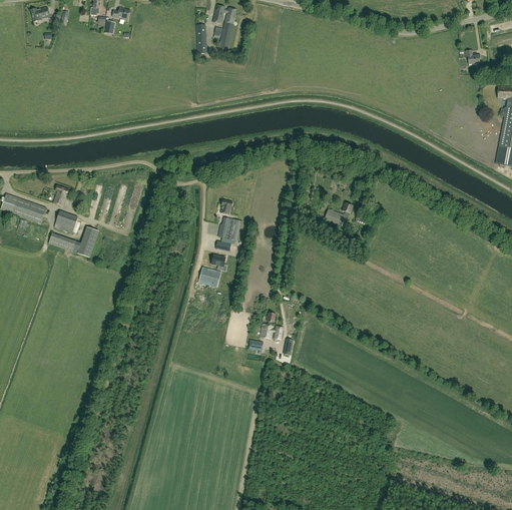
[(99,6),(99,0),(93,0),(92,5),(90,5),(89,12),(96,13),(96,11),(98,11),(98,6),(99,6)]
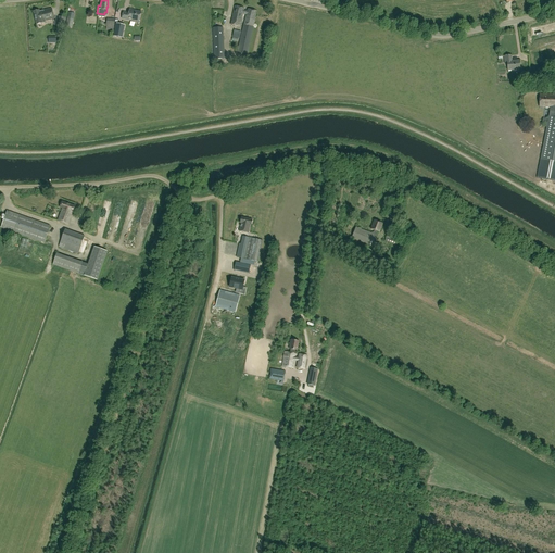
[(253,23),(256,8),(247,5),(246,8),(242,8),(243,4),(234,3),(229,22),(239,23),(242,11),(246,12),(243,21),(237,49),(247,51),(253,23)]
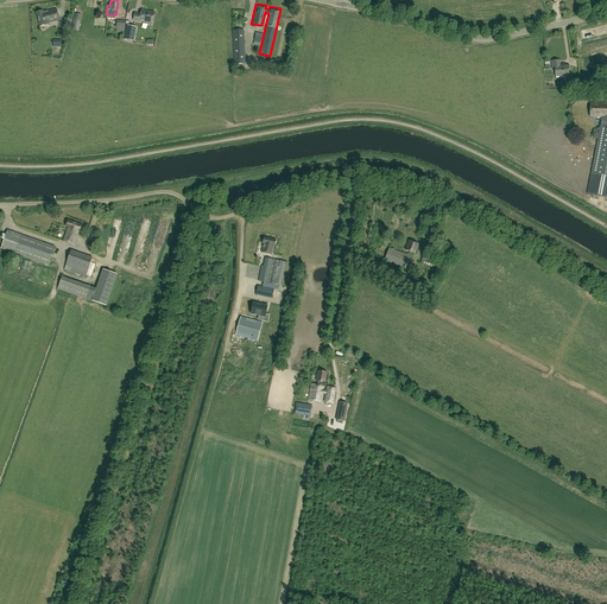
[(42,10),(42,8),(42,7),(35,10),(38,24),(49,21),(48,19),(58,17),(55,6),(42,10)]
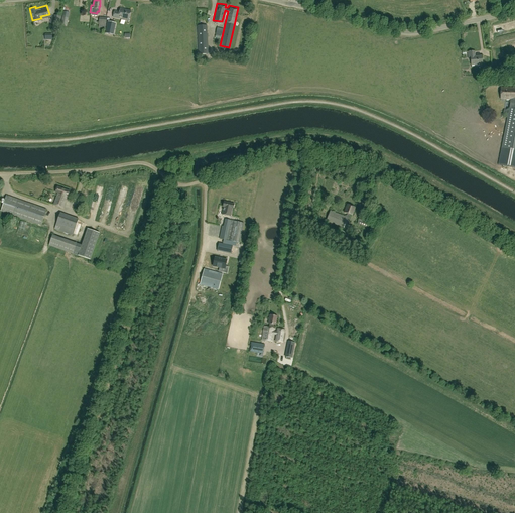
[(128,17),(130,8),(119,6),(118,10),(113,9),(112,14),(128,17)]
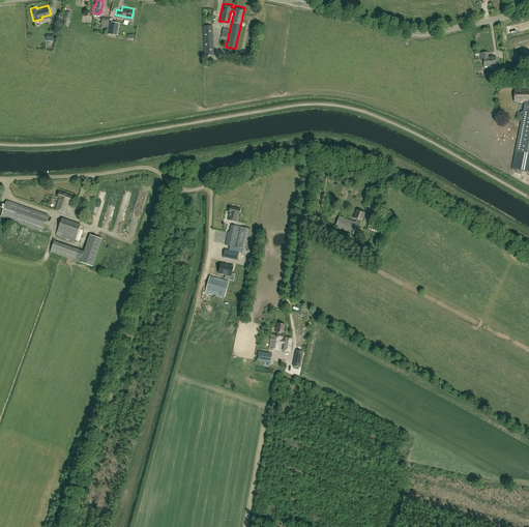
[(100,23),(108,24),(109,16),(101,15),(100,23)]
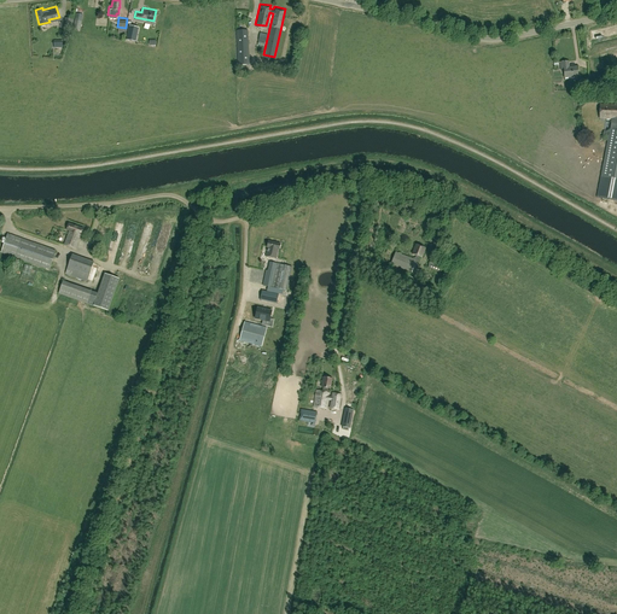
[(134,39),(138,24),(128,23),(124,36),(134,39)]
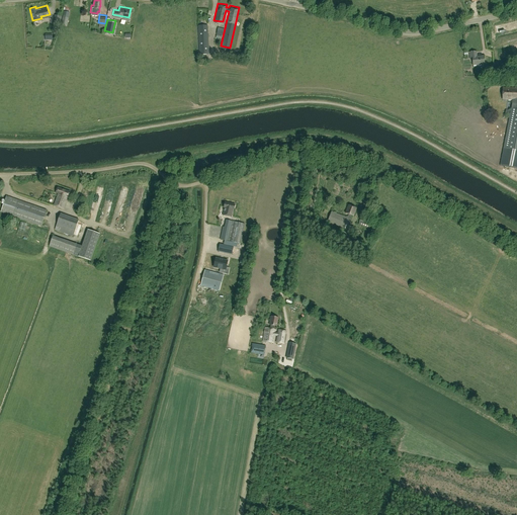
[(206,22),(197,23),(198,52),(207,52),(206,22)]
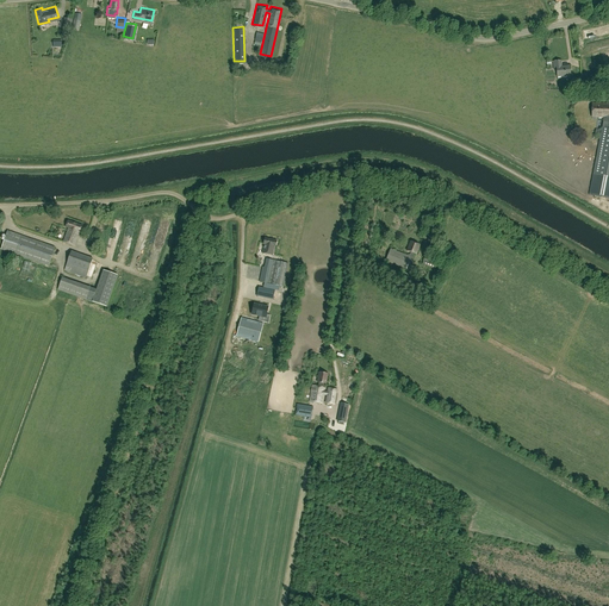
[(583,49),(608,48),(608,39),(582,42),(583,49)]
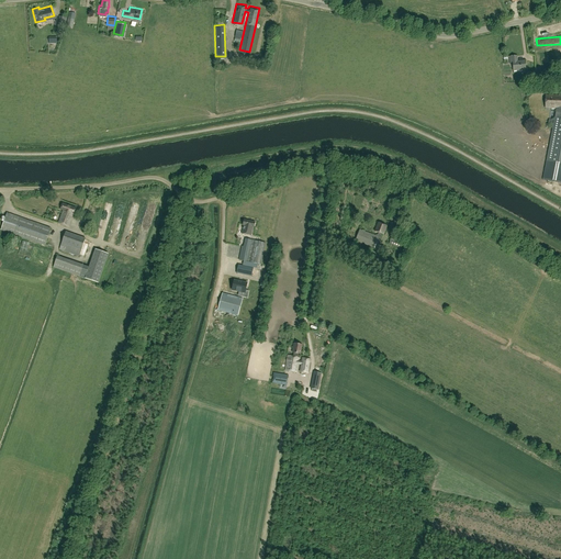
[(512,59),(512,68),(525,67),(524,57),(517,58),(516,53),(508,53),(508,60),(512,59)]
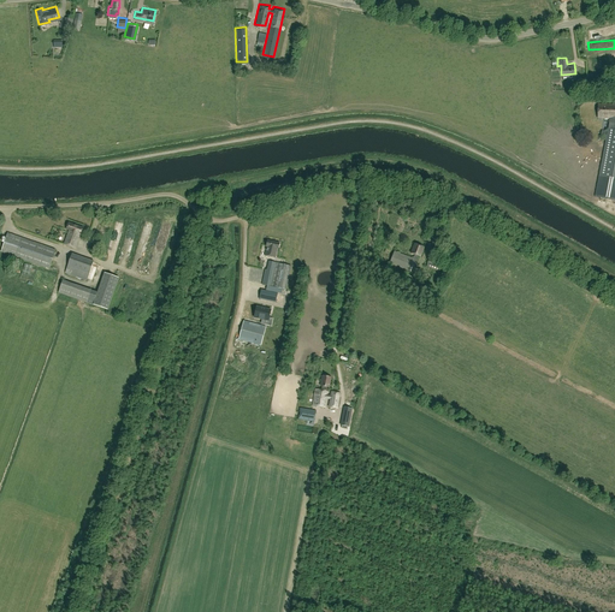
[(596,114),(609,116),(607,125),(614,126),(614,101),(597,101),(596,114)]
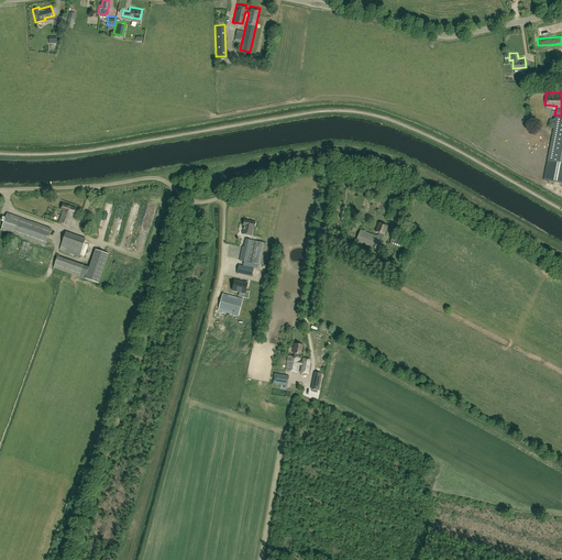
[(561,116),(554,114),(542,177),(561,180),(561,116)]
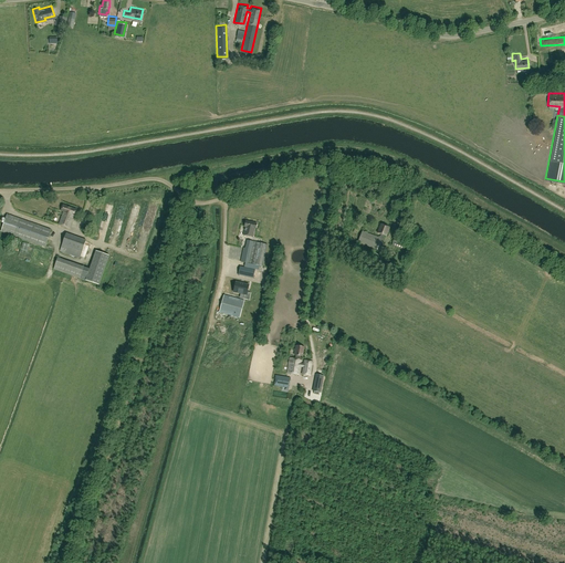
[(73,214),(75,207),(62,202),(60,208),(62,209),(56,222),(69,226),(73,212),(73,214)]
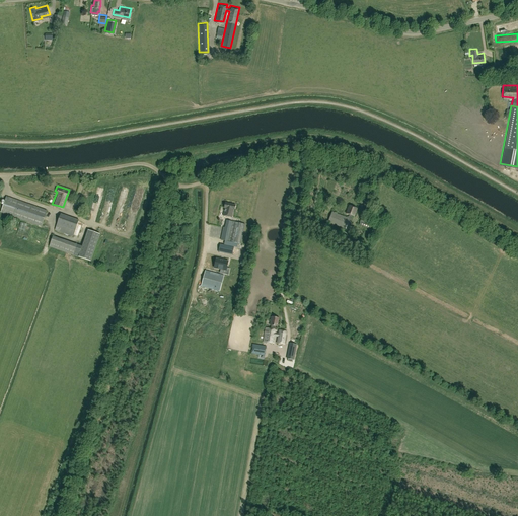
[(46,208),(7,195),(2,210),(41,224),(46,208)]
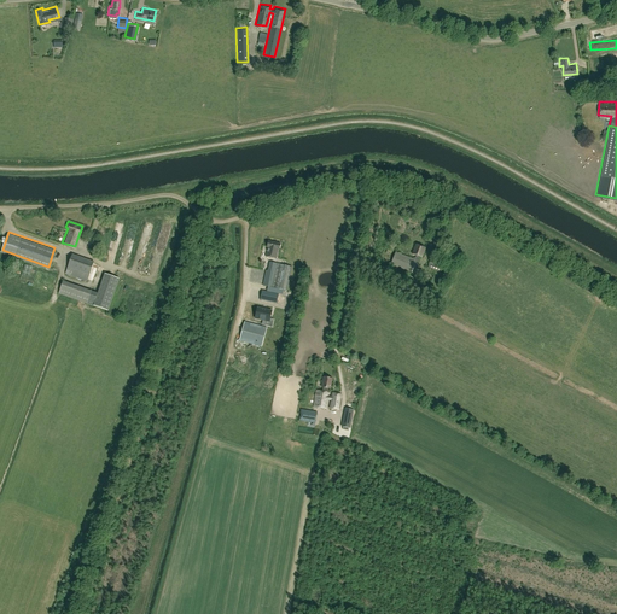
[(278,246),(279,240),(267,238),(265,247),(266,247),(265,253),(275,256),(277,246),(278,246)]
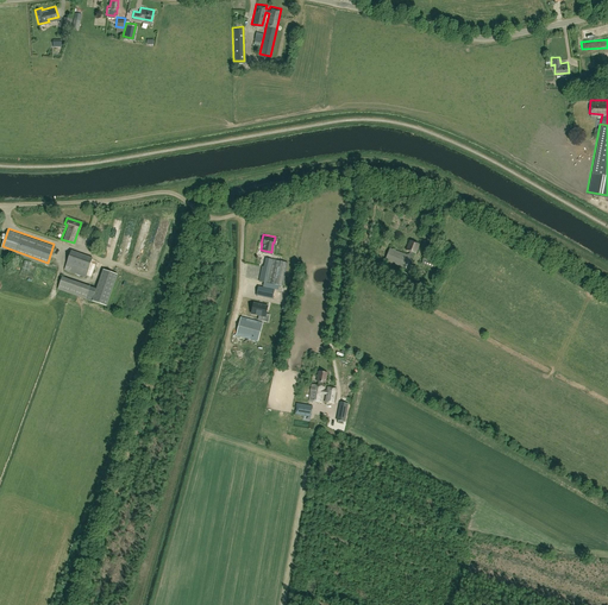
[(411,253),(413,250),(414,250),(418,241),(408,238),(405,247),(409,249),(408,252),(388,245),(384,257),(407,265),(412,254),(411,253)]
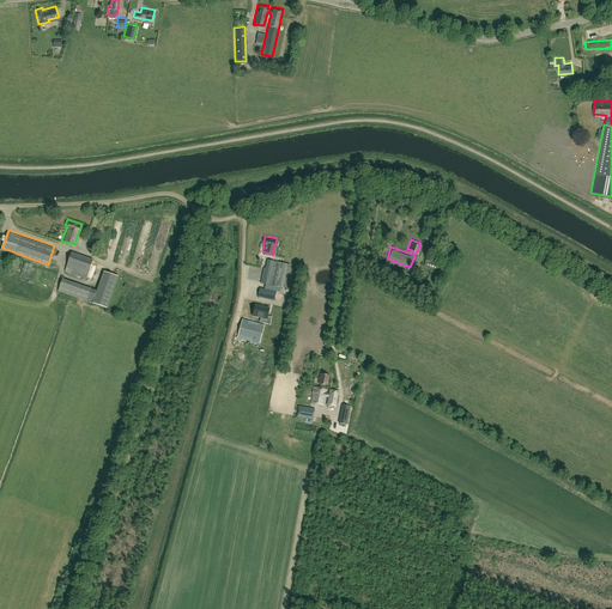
[(92,256),(71,249),(64,268),(85,275),(92,256)]
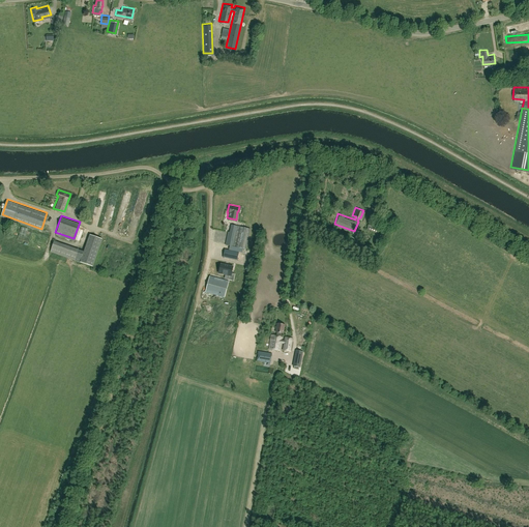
[(377,231),(380,222),(369,217),(365,227),(377,231)]
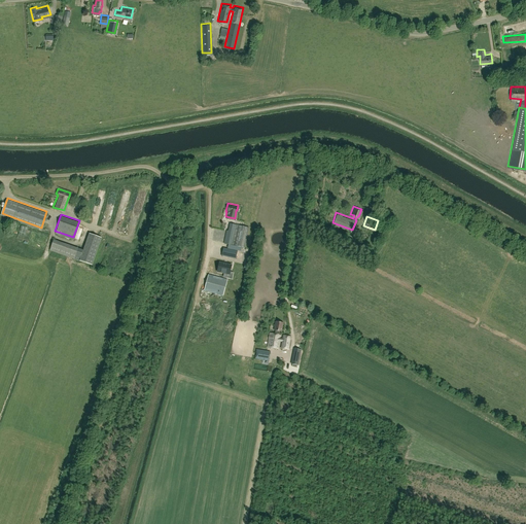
[(248,225),(246,224),(238,222),(236,222),(228,220),(223,241),(232,243),(233,243),(242,245),(244,245),(248,225)]
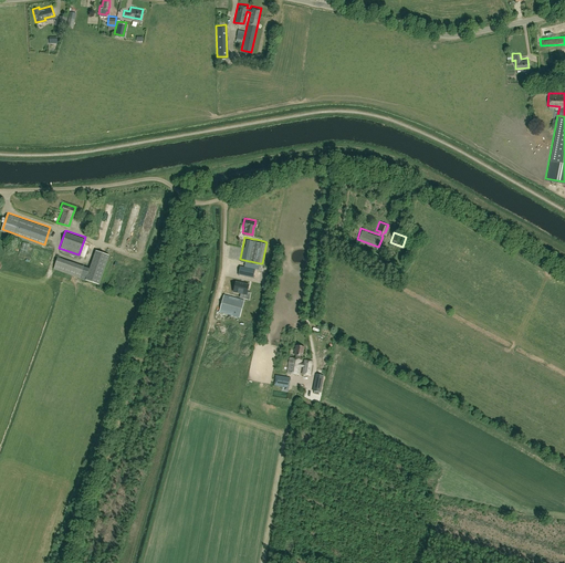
[(18,250),(24,252),(28,242),(21,240),(18,250)]
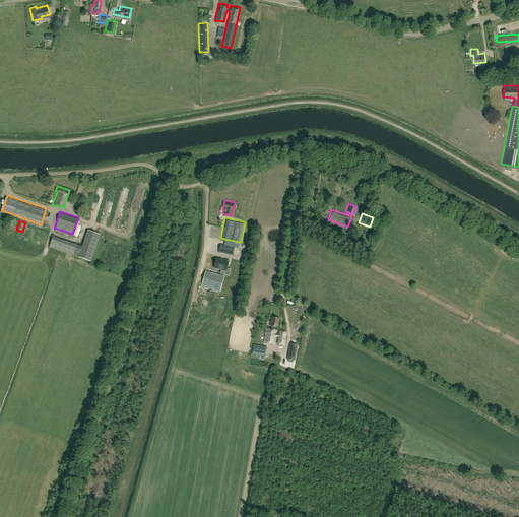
[(100,232),(87,228),(77,255),(89,259),(100,232)]
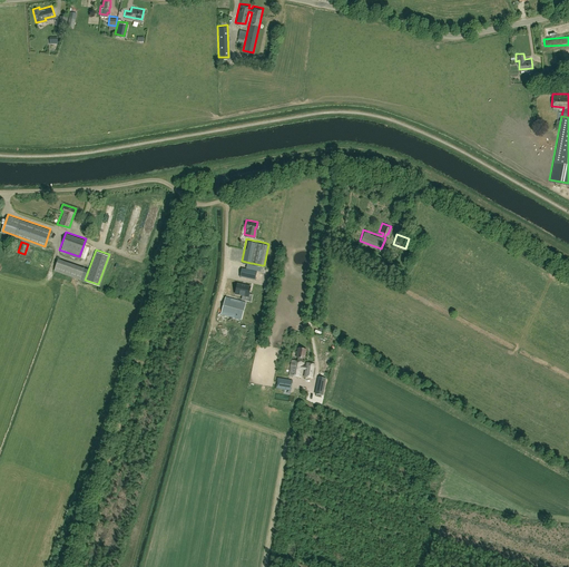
[(248,291),(249,284),(236,281),(234,291),(241,293),(247,294),(248,291)]
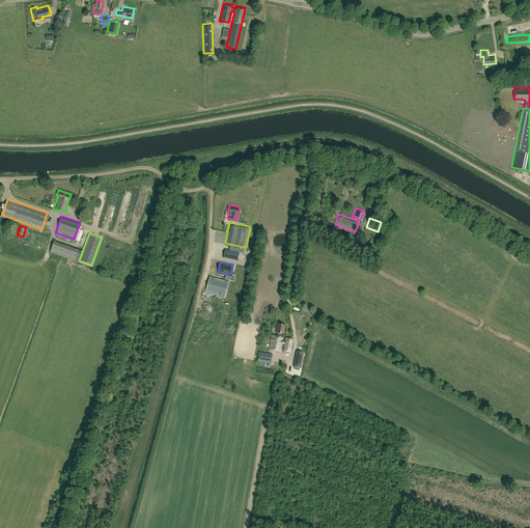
[(276,333),(271,332),(269,346),(279,349),(280,341),(283,341),(282,349),(289,350),(291,336),(284,335),(284,338),(281,337),(281,334),(279,334),(280,331),(283,331),(284,323),(277,322),(276,330),(277,330),(276,333)]
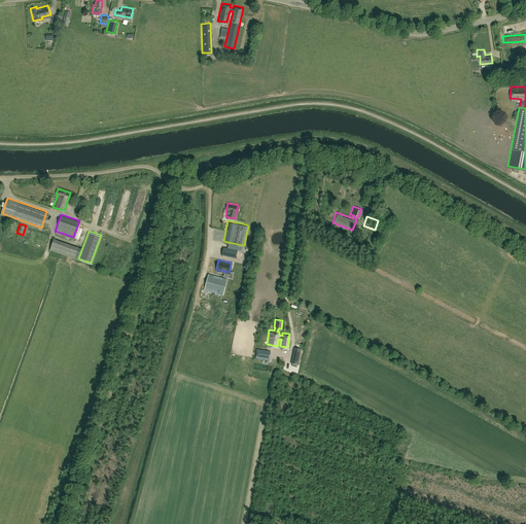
[(301,347),(293,346),(291,355),(299,356),(301,347)]
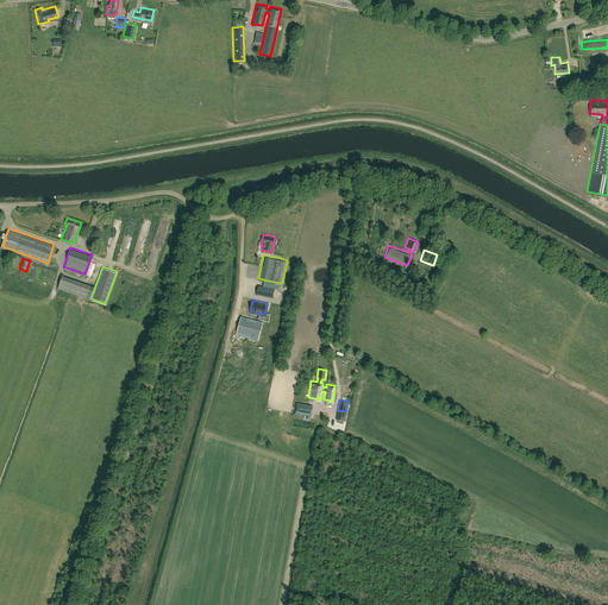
[(295,401),(294,411),(309,414),(311,403),(295,401)]
